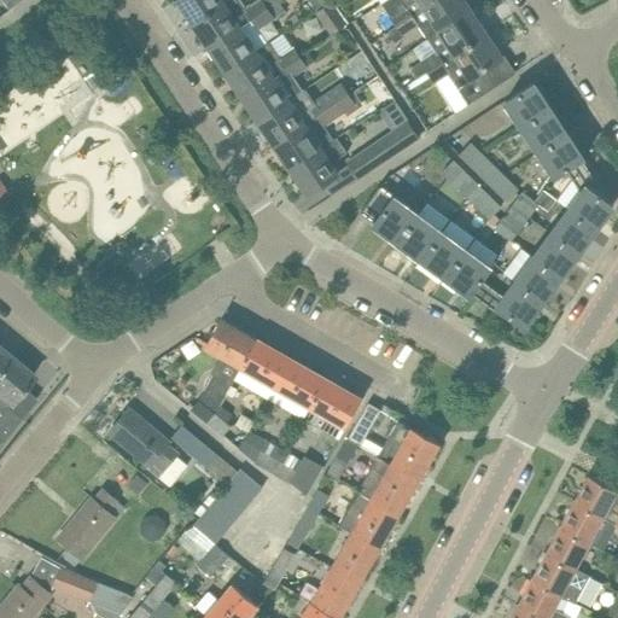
[(178,0),(193,22),(222,1),(221,0),(178,0)]
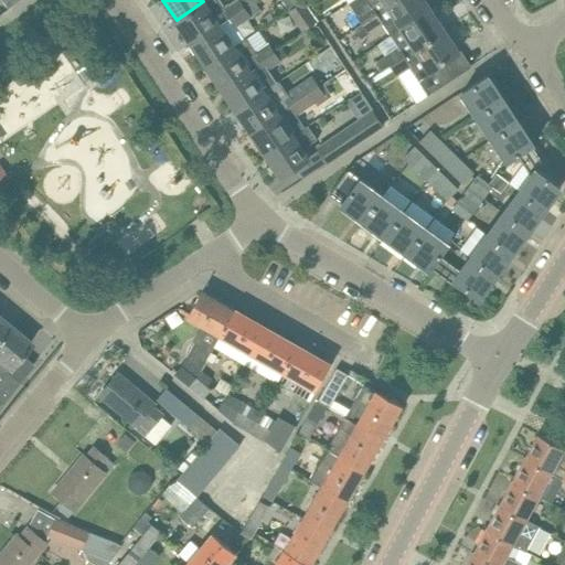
[(234,0),(225,7),(220,0),(205,0),(203,1),(177,20),(192,43),(211,29),(236,12),(246,7),(255,0),(234,0)]
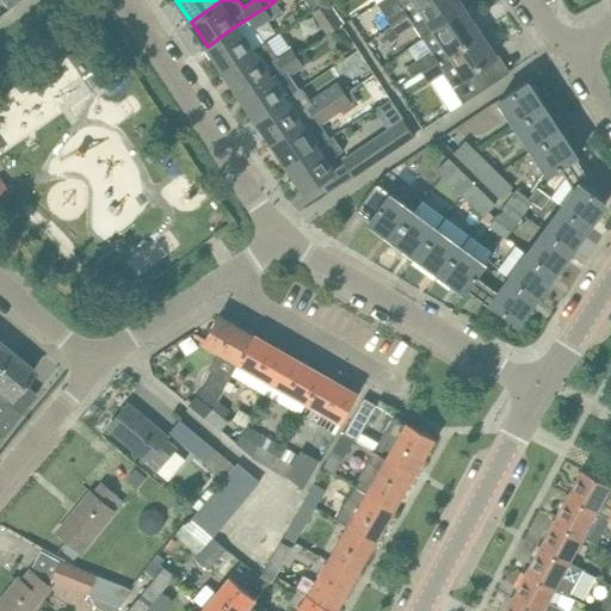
[(397,0),(400,4),(386,14),(393,25),(412,12),(429,0),(397,0)]
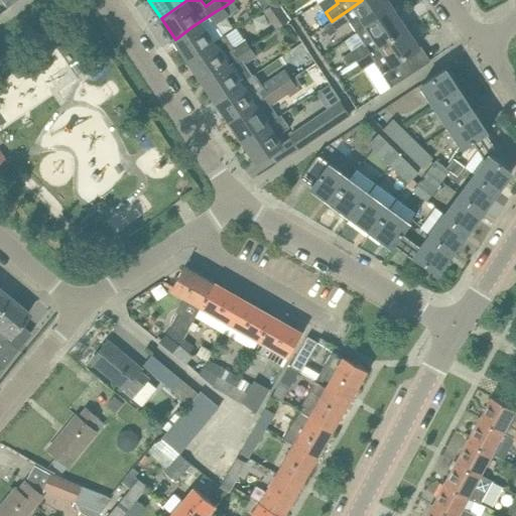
[(393,8),(387,0),(362,0),(348,10),(332,21),(337,29),(351,21),(357,31),(356,32),(356,33),(393,8)]
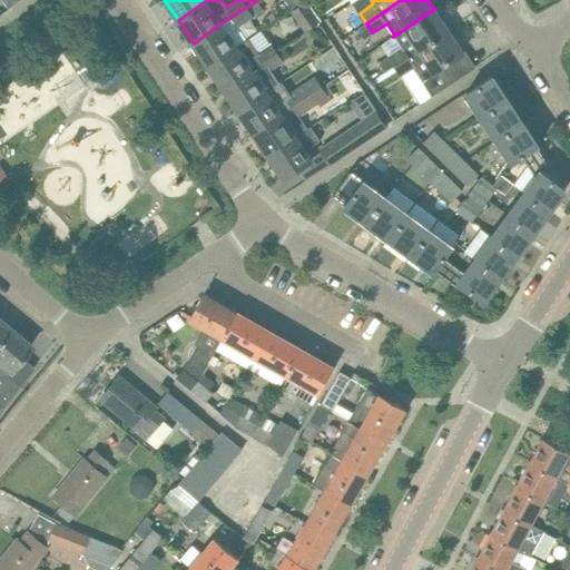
[(305,30),(321,20),(307,1),(292,11),(305,30)]
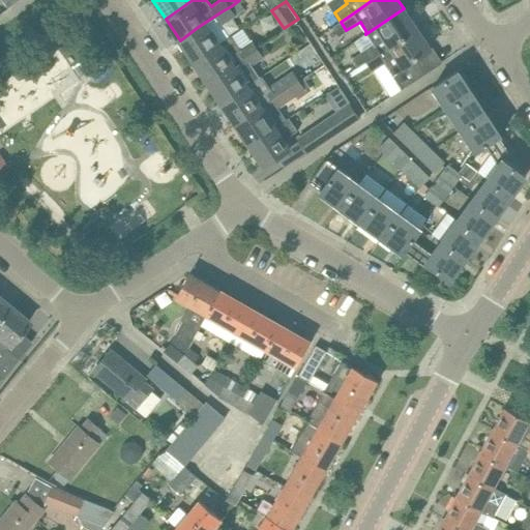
[(231,6),(222,11),(198,27),(180,40),(194,60),(219,43),(211,31),(236,15),(231,6)]
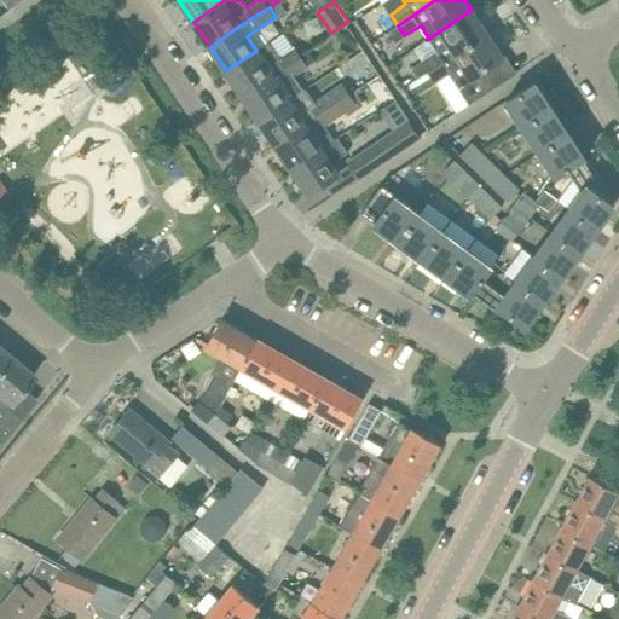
[(472,10),(427,40),(434,51),(421,59),(428,71),(487,33),(472,10)]
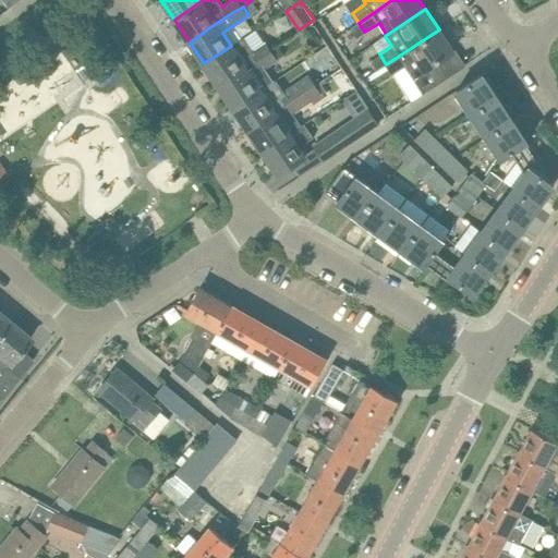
[(438,60),(453,50),(439,29),(386,64),(391,74),(407,64),(410,69),(421,61),(428,72),(415,80),(424,93),(449,76),(438,60)]
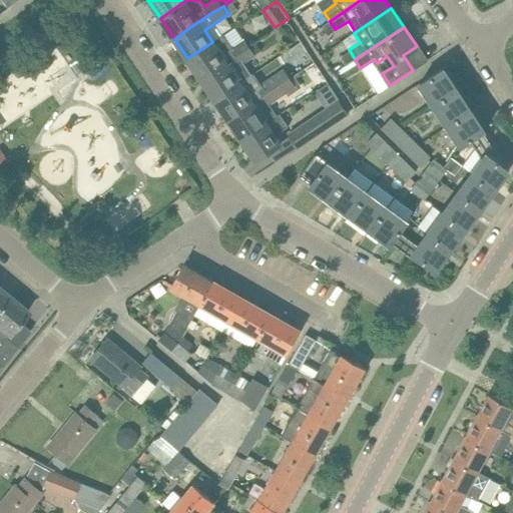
[(214,40),(212,42),(187,58),(200,78),(220,65),(249,46),(243,37),(230,46),(223,34),(214,40)]
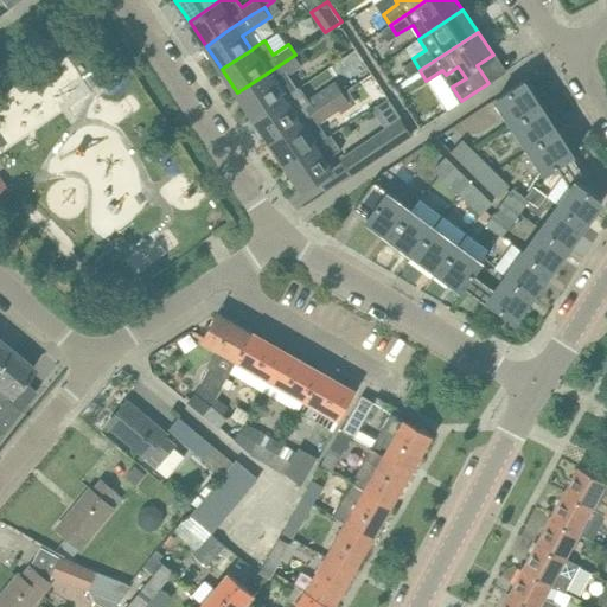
[(310,58),(304,49),(295,55),(261,77),(237,93),(254,117),(283,97),(299,88),(291,76),(304,68),(301,64),(310,58)]
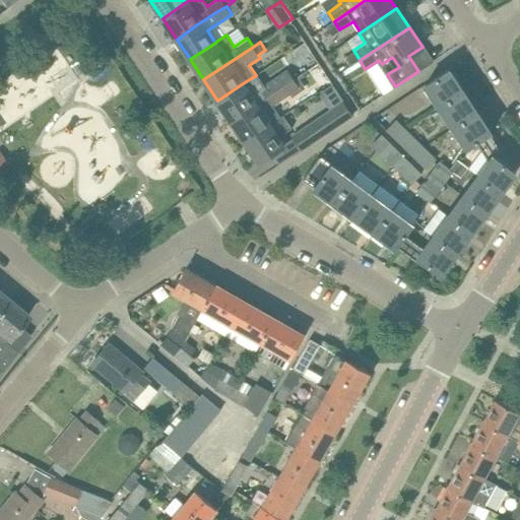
[(318,63),(310,68),(317,79),(325,73),(318,63)]
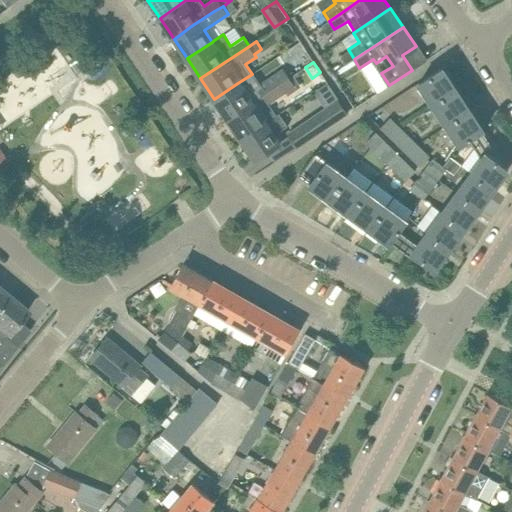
[(252,74),(239,82),(214,99),(227,119),(252,102),(293,75),(298,72),(293,63),(259,86),(252,74)]
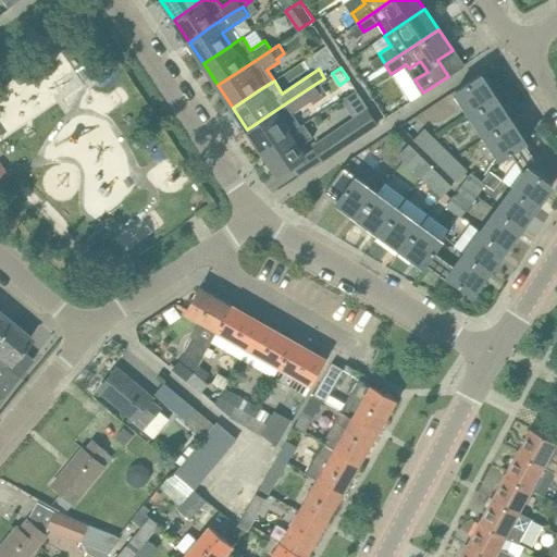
[(496,96),(481,73),(456,90),(471,112),(496,96)]
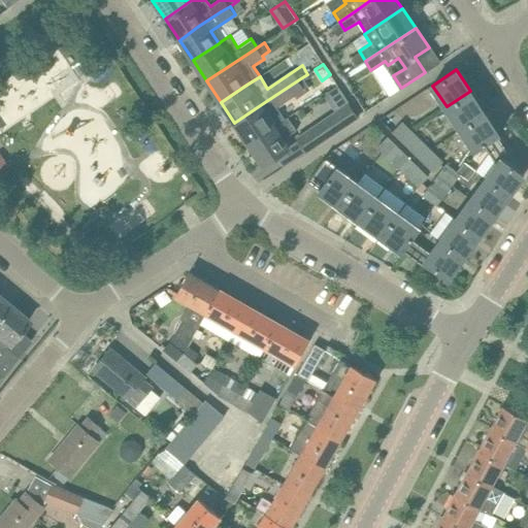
[(309,88),(302,77),(260,105),(234,123),(249,143),(274,126),(267,116),(309,88)]
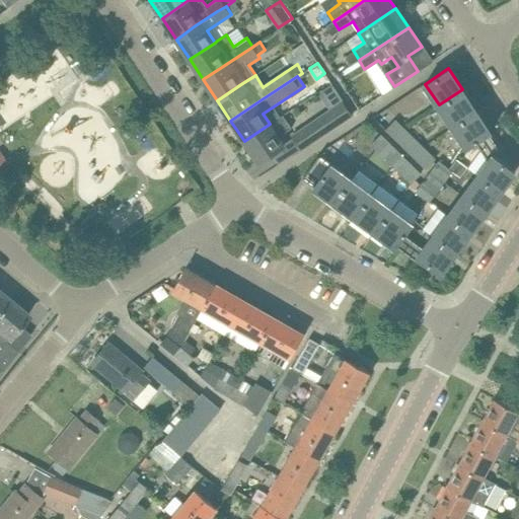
[(345,101),(334,84),(319,93),(330,110),(292,136),(301,149),(322,135),(353,116),(345,101)]
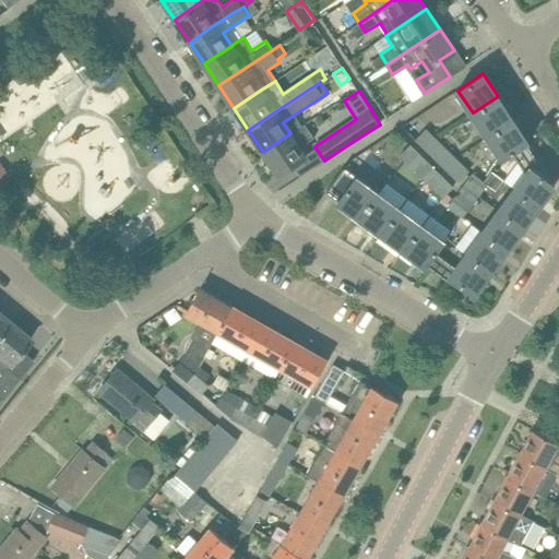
[(513,120),(498,96),(473,113),(488,137),(513,120)]
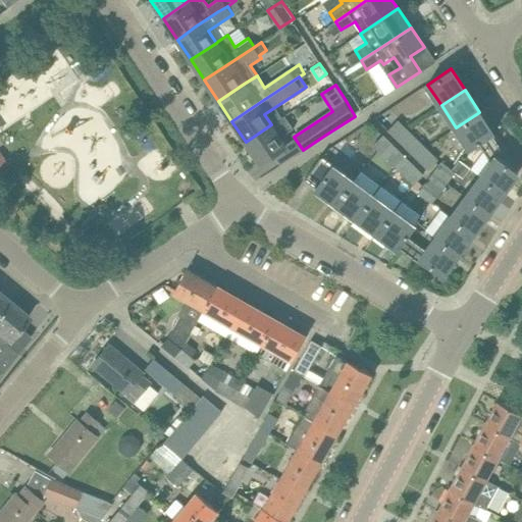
[(479,112),(456,127),(470,148),(477,143),(478,143),(491,135),(493,134),(479,112)]
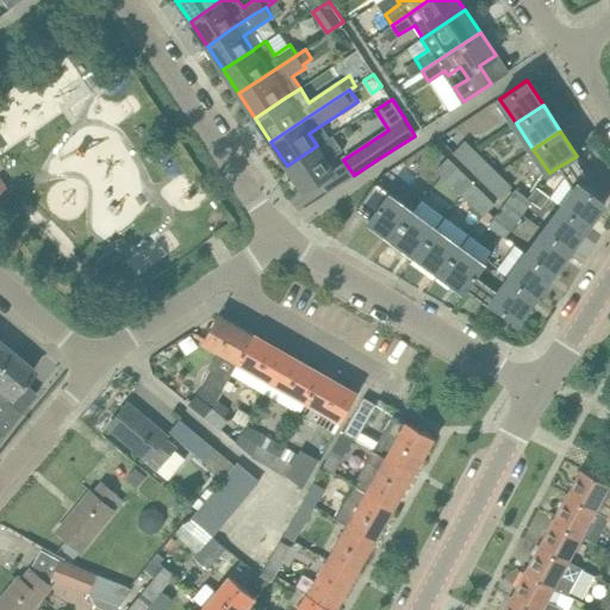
[(342,150),(332,136),(317,145),(287,166),(304,191),(334,170),(324,157),(331,153),(334,156),(342,150)]
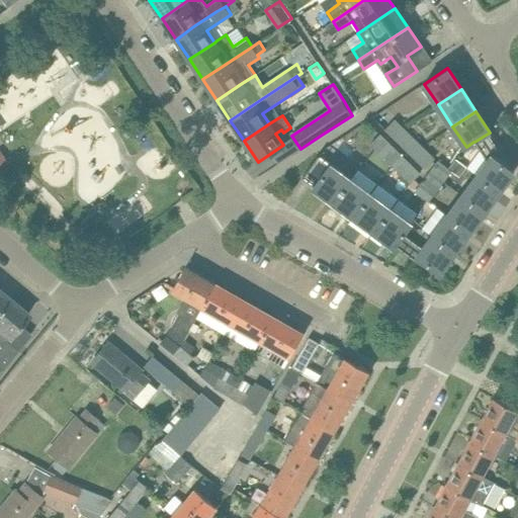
[(394,138),(404,127),(396,118),(384,128),(394,138)]
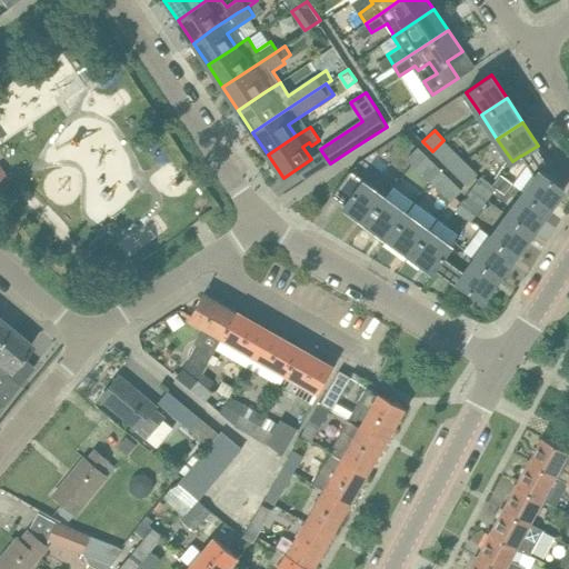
[(453,172),(465,160),(443,140),(432,151),(453,172)]
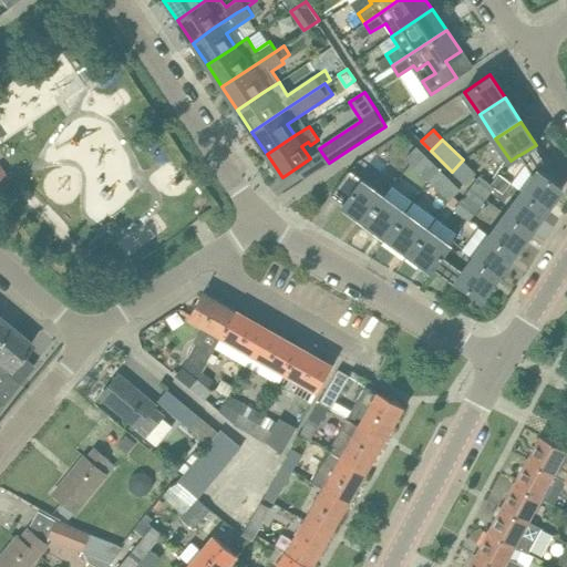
[(423,176),(435,164),(416,146),(405,157),(423,176)]
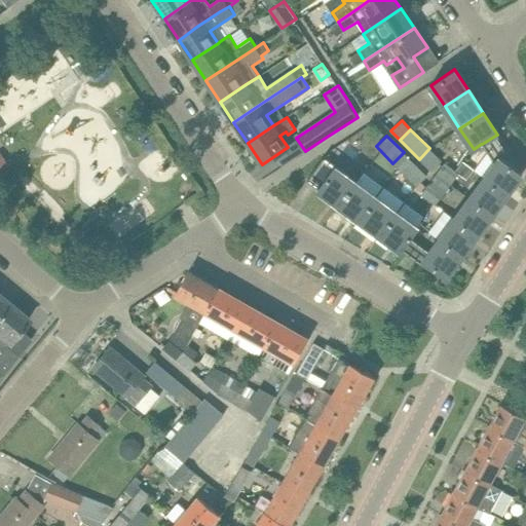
[(506,152),(495,136),(482,144),(494,162),(484,177),(506,193),(522,173),(501,157),(506,152)]
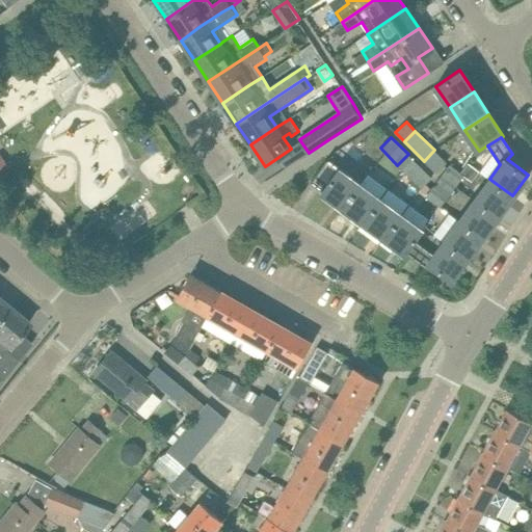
[(434,150),(424,161),(436,174),(447,162),(434,150)]
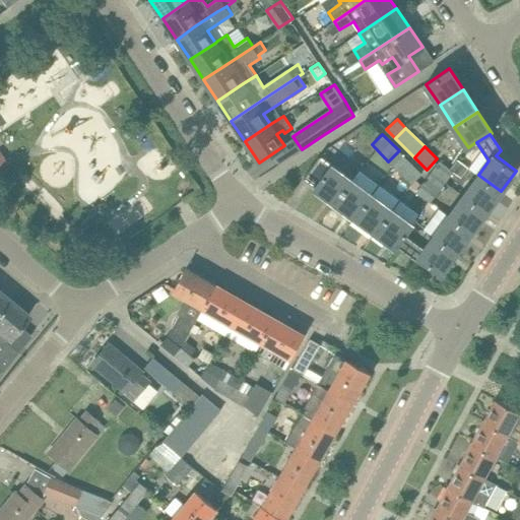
[(418,170),(399,150),(388,161),(401,175),(407,180),(418,170)]
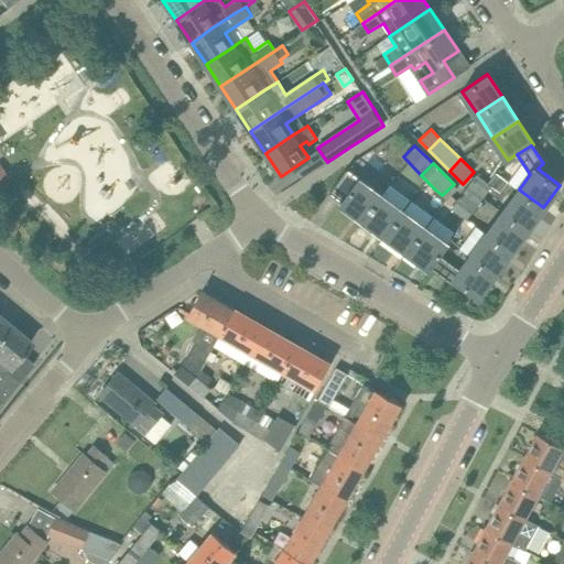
[(372,187),(365,182),(347,169),(329,192),(355,212),(372,187)]
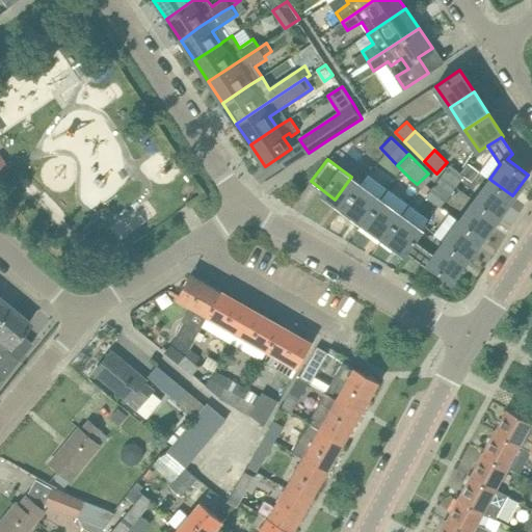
[(441,177),(449,184),(458,170),(450,164),(441,177)]
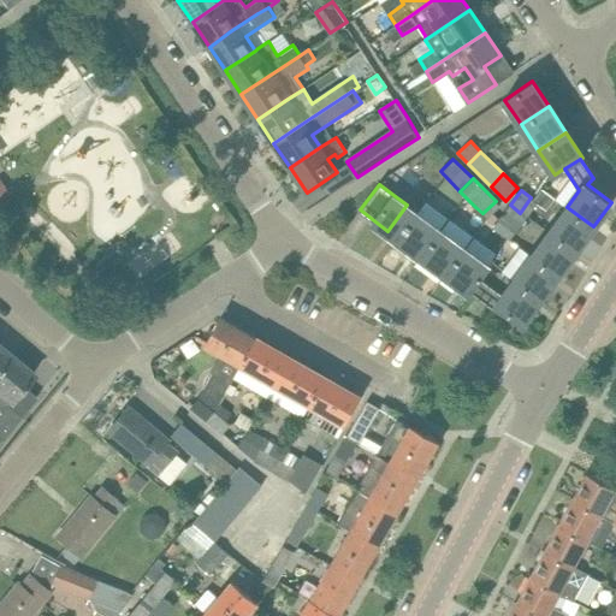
[(520,213),(510,205),(507,209),(516,219),(504,236),(509,238),(535,201),(531,197),(520,213)]
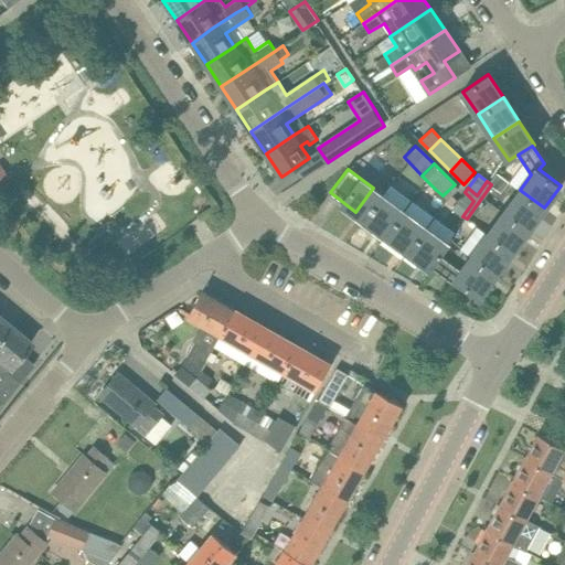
[(443,195),(447,200),(459,189),(455,184),(443,195)]
